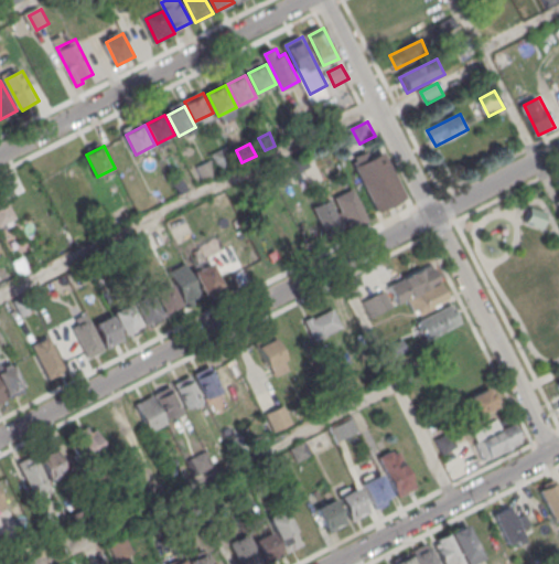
[(223,172),(214,156),(229,148),(238,165),(223,172)]
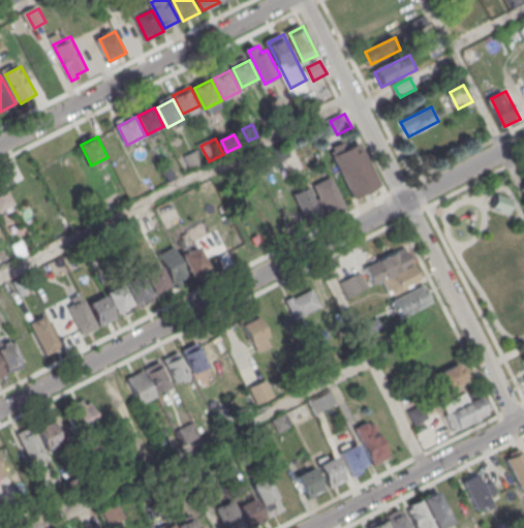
[(356,198),(335,157),(362,144),(383,185),(356,198)]
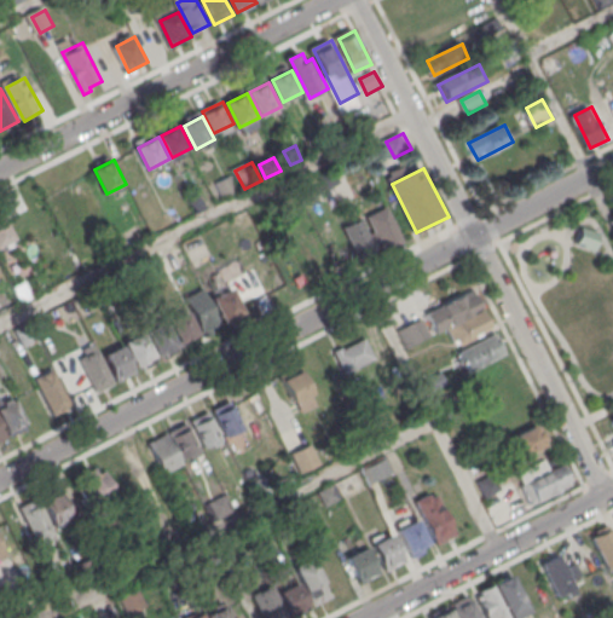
[(328,190),(322,178),(337,169),(343,183),(328,190)]
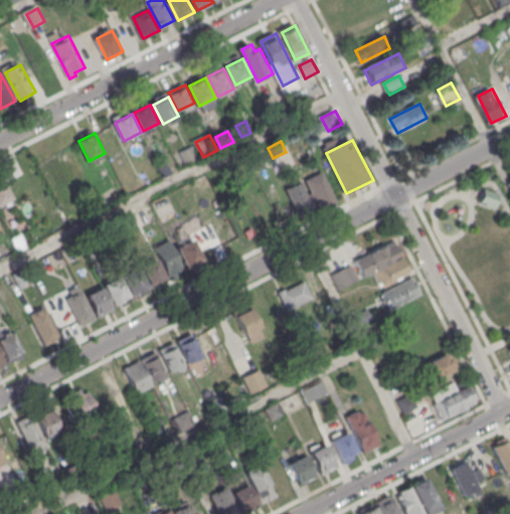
[(189,165),(182,153),(193,147),(200,159),(189,165)]
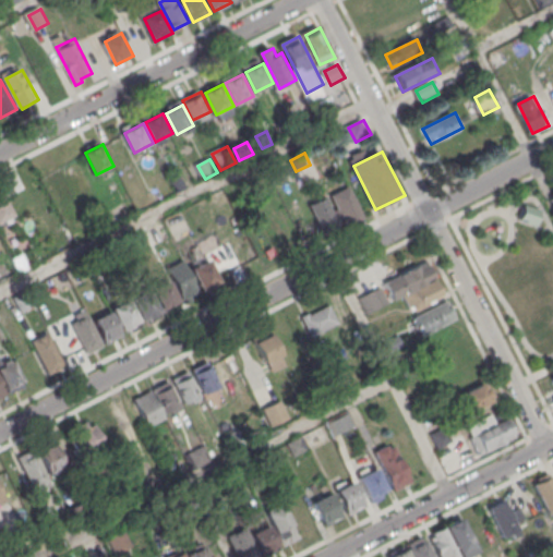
[(180,192),(173,179),(182,174),(189,186),(180,192)]
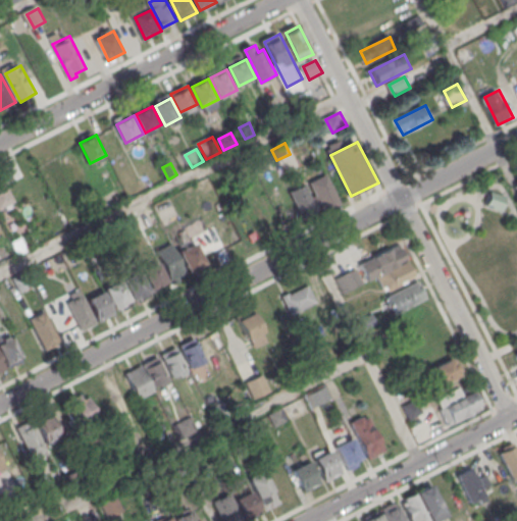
[(294,192),(307,217),(321,210),(319,206),(322,205),(326,212),(343,204),(328,175),(312,184),(318,195),(314,197),(307,185),(294,192)]
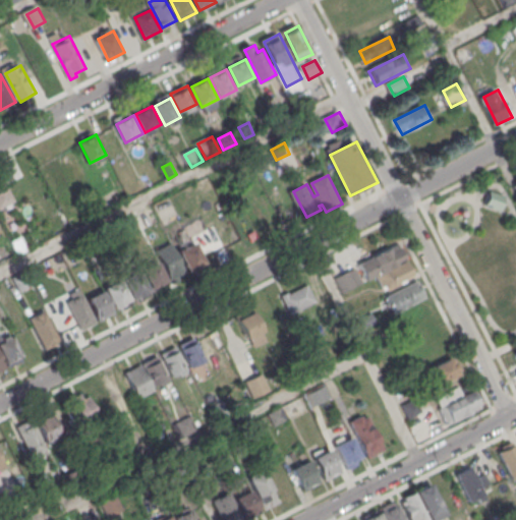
[(0,208),(0,183),(4,181),(14,200),(0,208)]
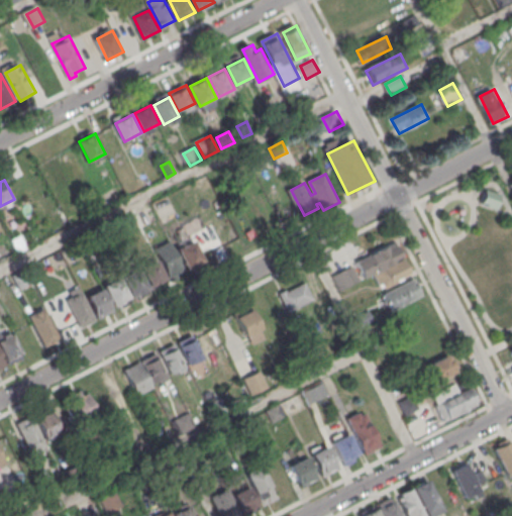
[(485,204),(486,202),(490,190),(504,194),(500,208),(499,209),(485,204)]
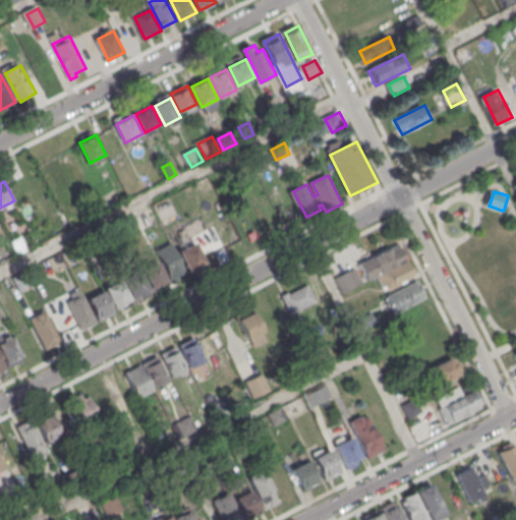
[(20,253),(14,242),(23,237),(30,248),(20,253)]
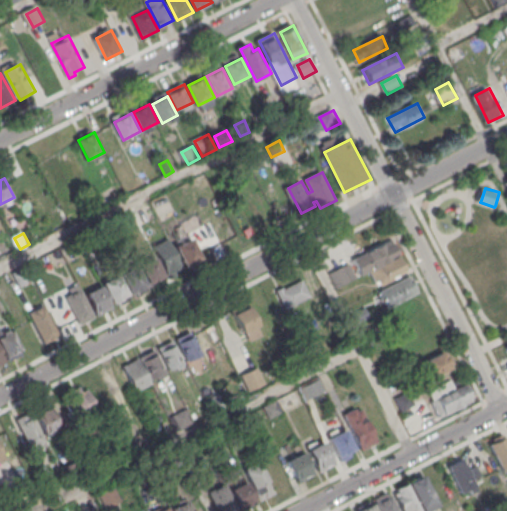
[(184,268),(170,240),(156,247),(170,275),(184,268)]
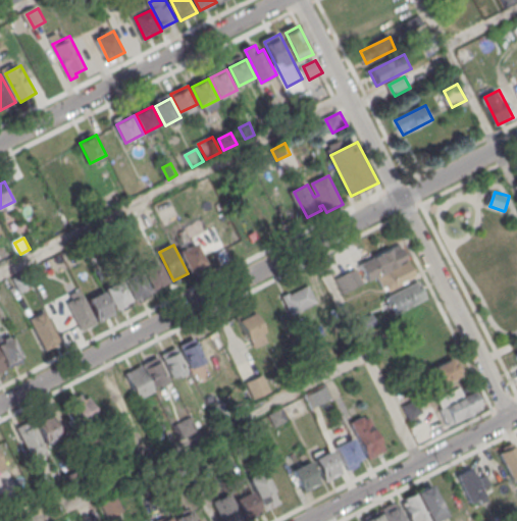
[(193,273),(182,253),(198,245),(209,265),(193,273)]
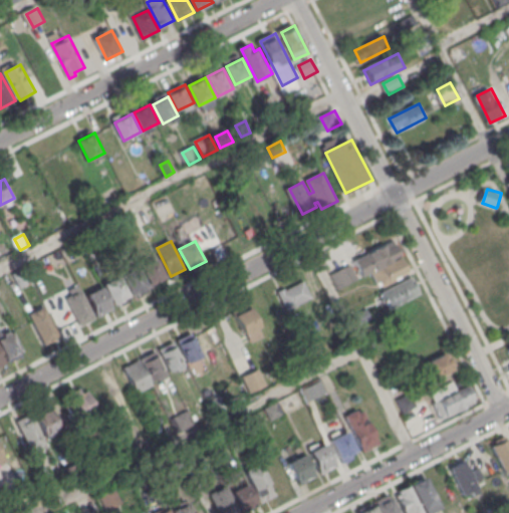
[(365,277),(356,261),(395,241),(404,256),(365,277)]
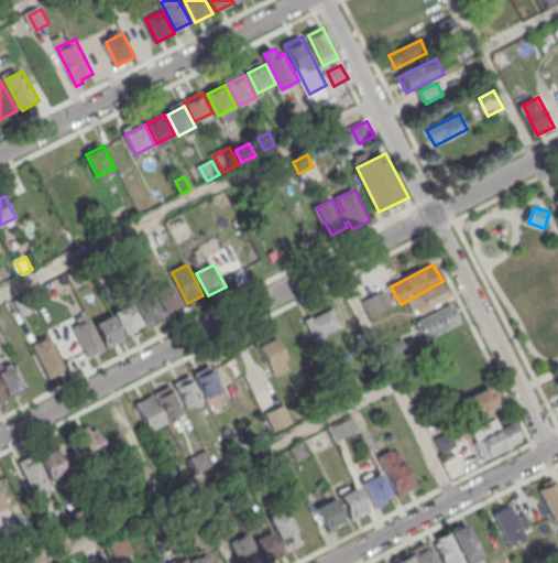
[(2,284),(0,279),(0,270),(9,266),(15,278),(2,284)]
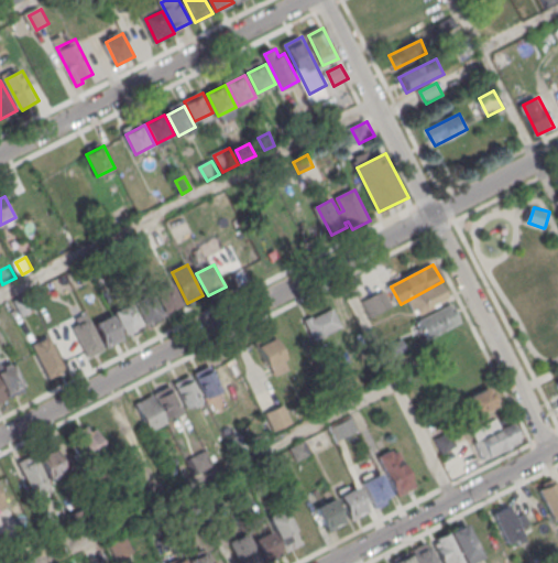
[(167,315),(155,292),(173,283),(184,305),(167,315)]
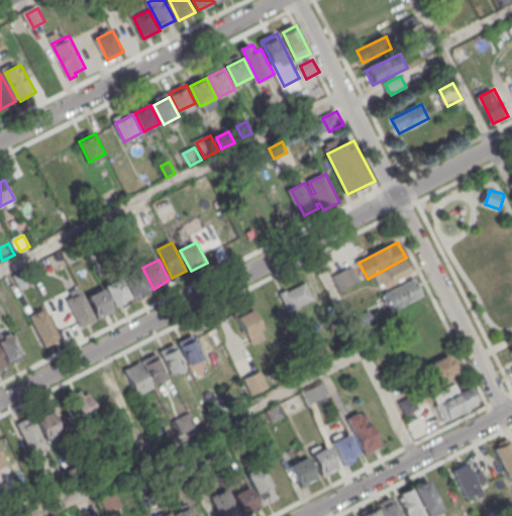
[(387,290),(379,275),(406,260),(414,275),(387,290)]
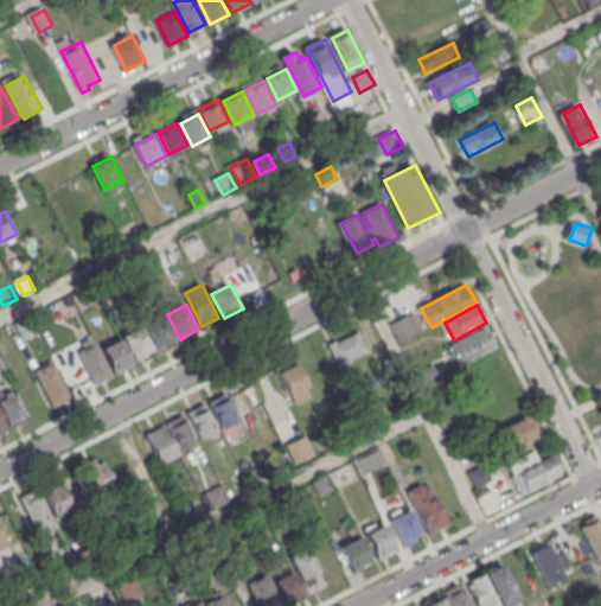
[(403,342),(394,324),(416,312),(426,330),(403,342)]
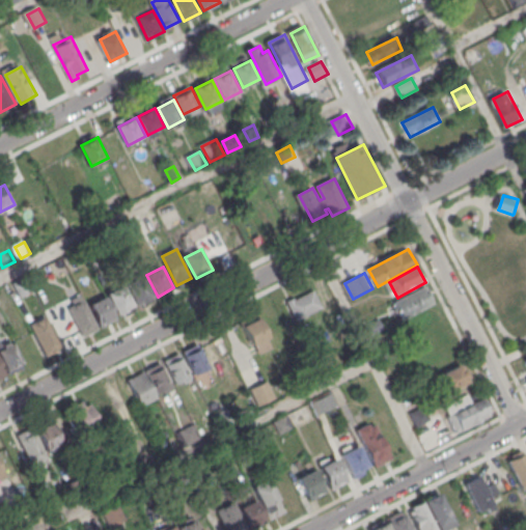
[(139,305),(128,284),(144,276),(155,297),(139,305)]
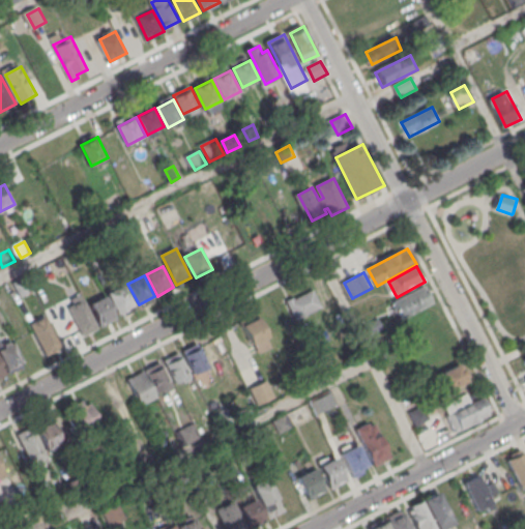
[(23,296),(16,283),(25,278),(31,291),(23,296)]
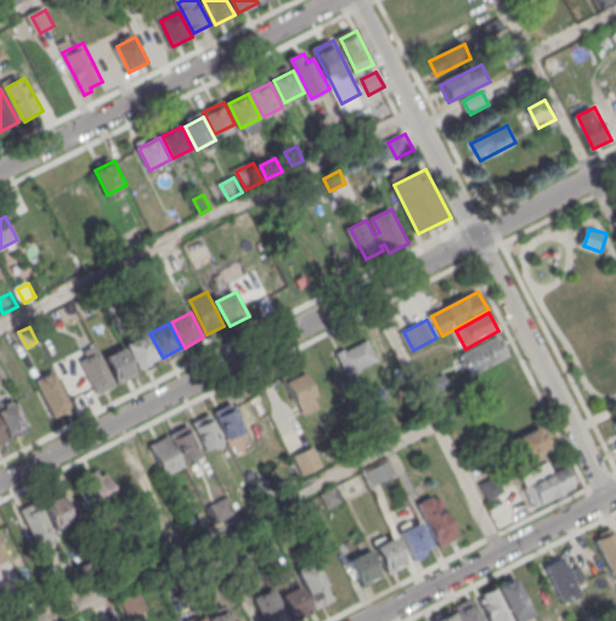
[(140,370),(126,344),(146,334),(159,359),(140,370)]
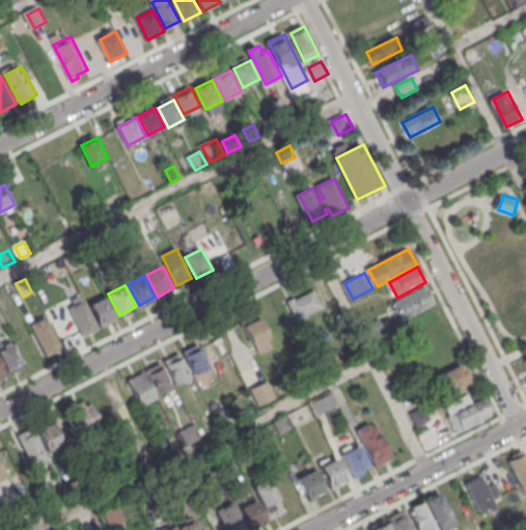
[(406,318),(396,302),(428,285),(437,302),(406,318)]
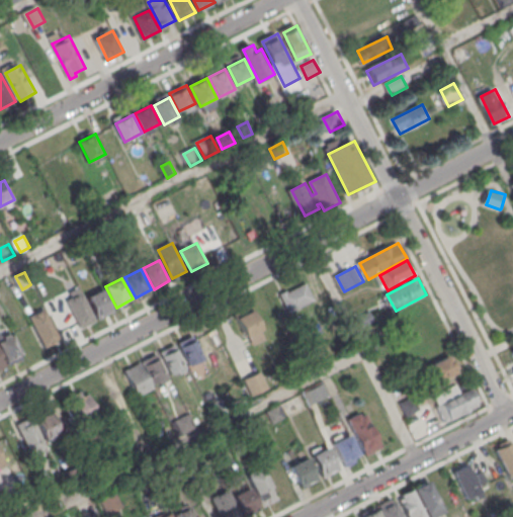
[(290,313),(282,295),(309,283),(317,299),(290,313)]
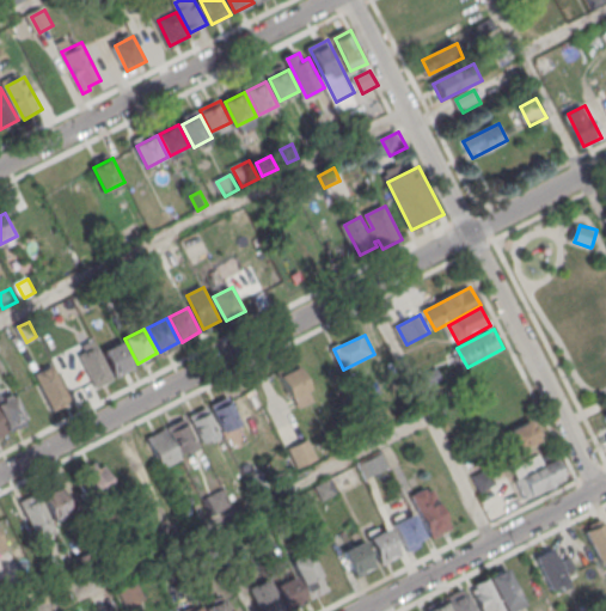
[(118,378),(105,352),(123,342),(138,368),(118,378)]
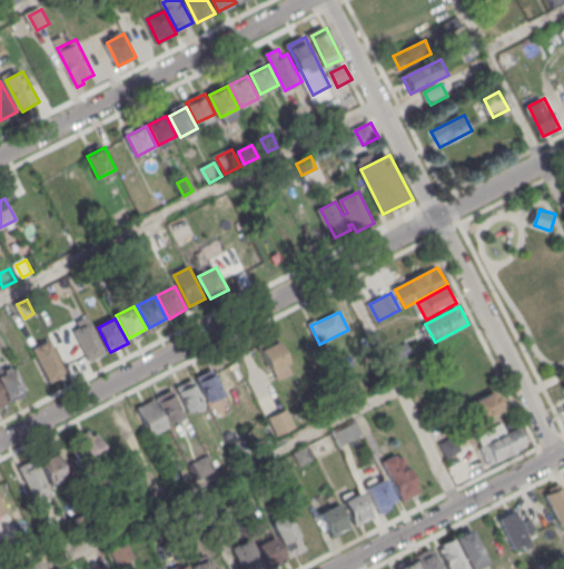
[(91,361),(76,331),(92,322),(108,353),(91,361)]
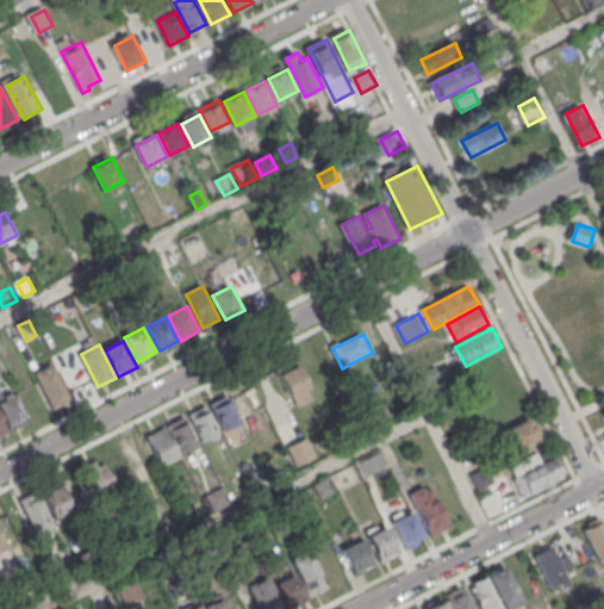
[(69,396),(91,393),(85,359),(64,362),(69,396)]
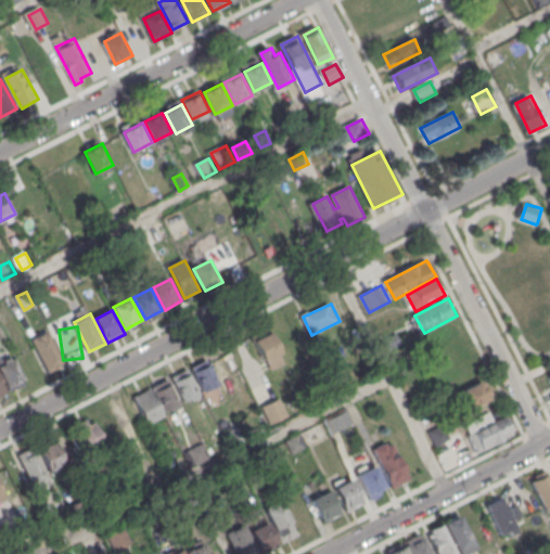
[(49,372),(34,340),(50,332),(66,362),(49,372)]
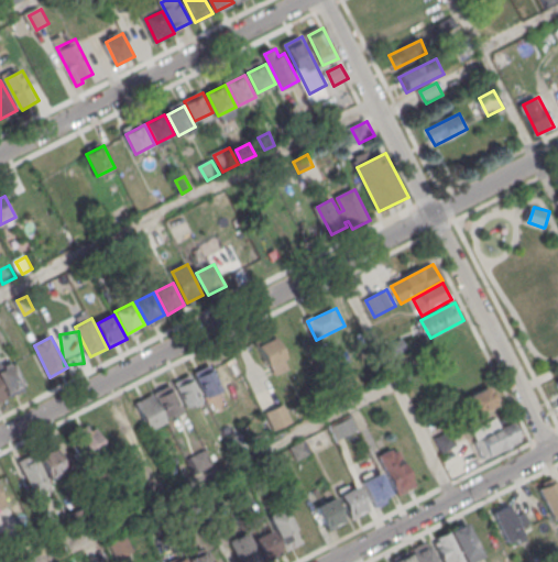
[(275,375),(261,346),(277,339),(292,367),(275,375)]
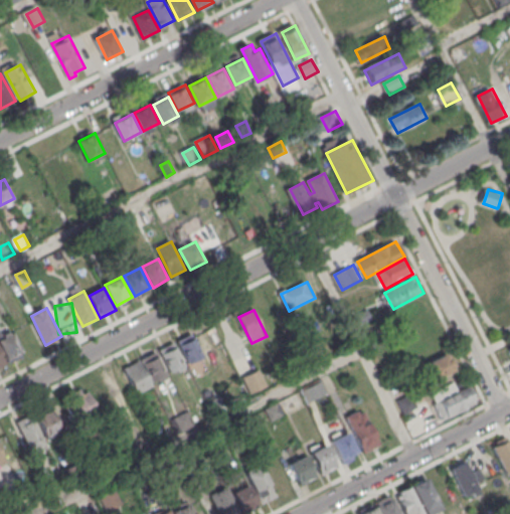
[(361,325),(357,316),(371,310),(375,318),(361,325)]
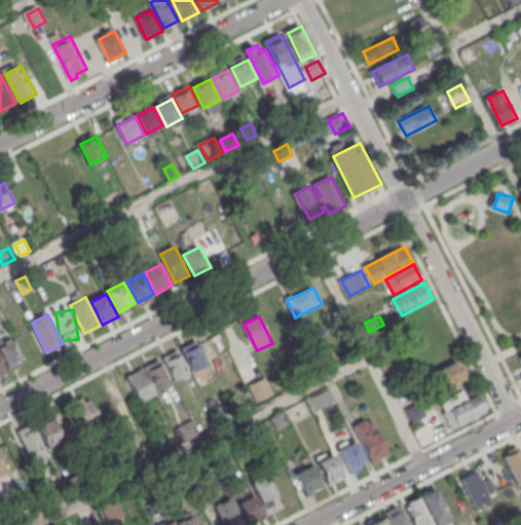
[(10,371),(0,349),(0,346),(13,340),(26,364),(10,371)]
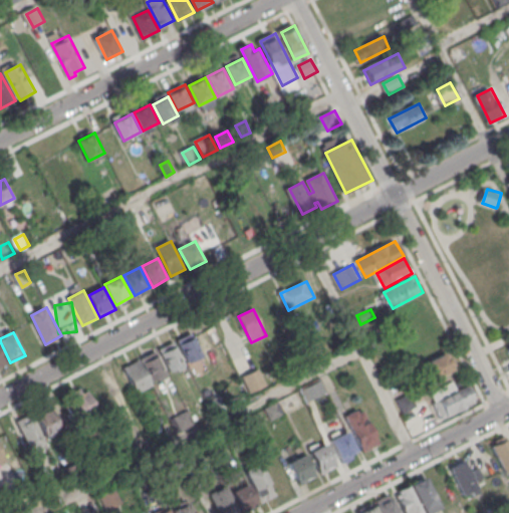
[(191,362),(180,340),(193,334),(204,355),(191,362)]
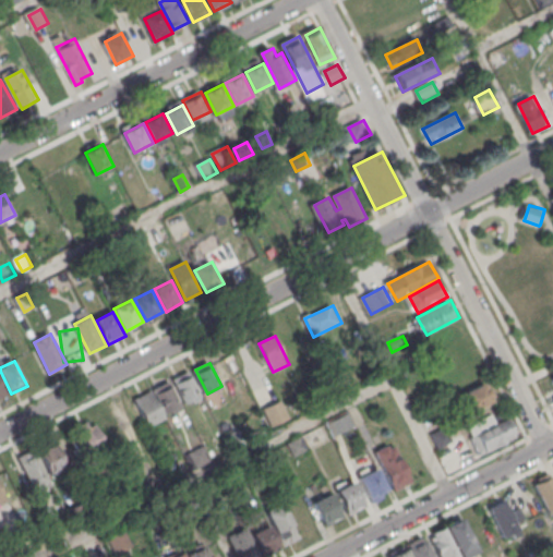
[(176,379),(191,372),(203,397),(188,404),(176,379)]
